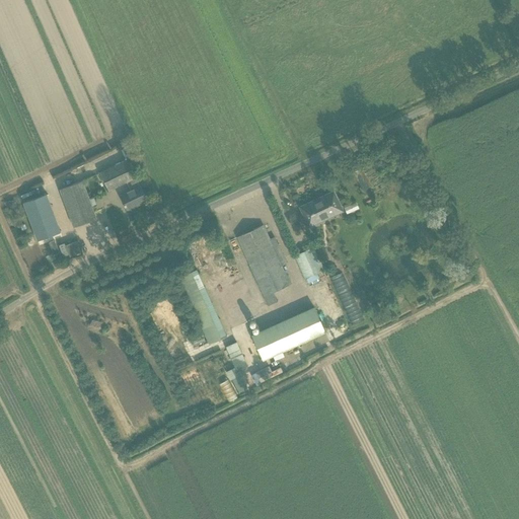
[(100,172),(104,181),(108,191),(127,182),(131,191),(121,196),(125,204),(124,204),(125,206),(126,206),(127,210),(147,201),(143,192),(128,159),(100,172)]
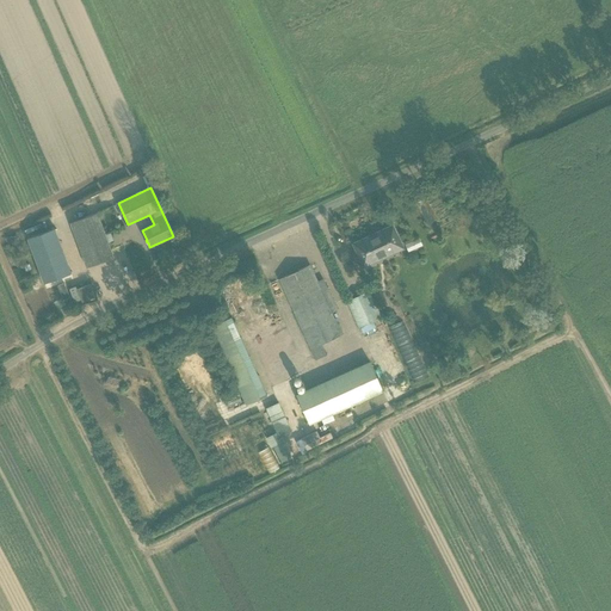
[(71,223),(82,257),(87,267),(113,258),(110,246),(97,213),(71,223)]
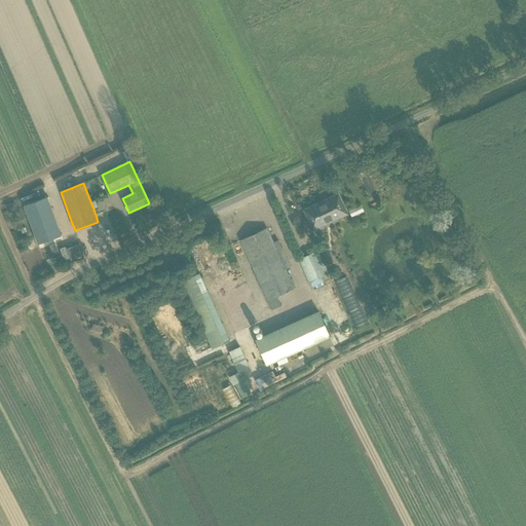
[(347,214),(342,203),(338,194),(304,210),(308,219),(313,229),(347,214)]
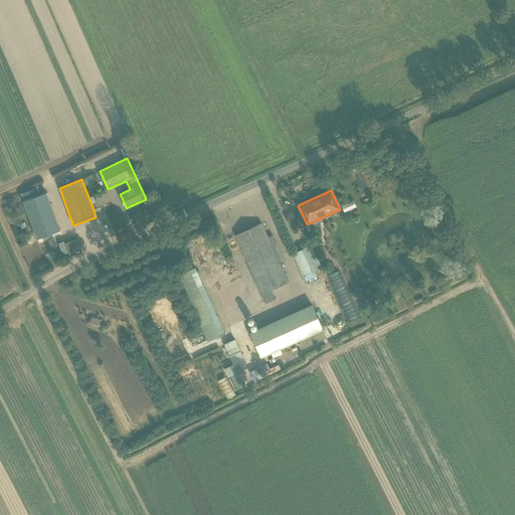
[(23,201),(33,229),(37,238),(59,230),(56,220),(46,192),(23,201)]
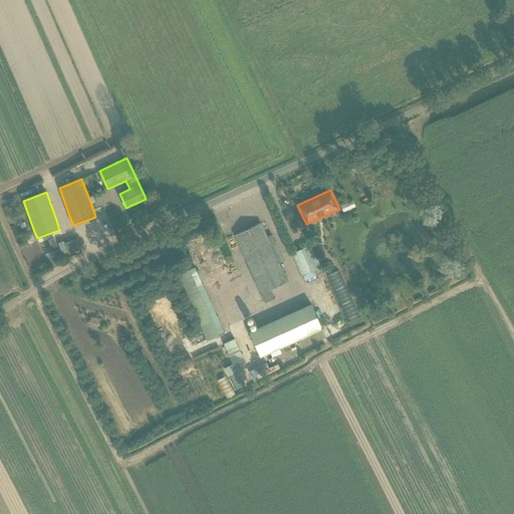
[(361,201),(348,206),(350,213),(364,208),(361,201)]
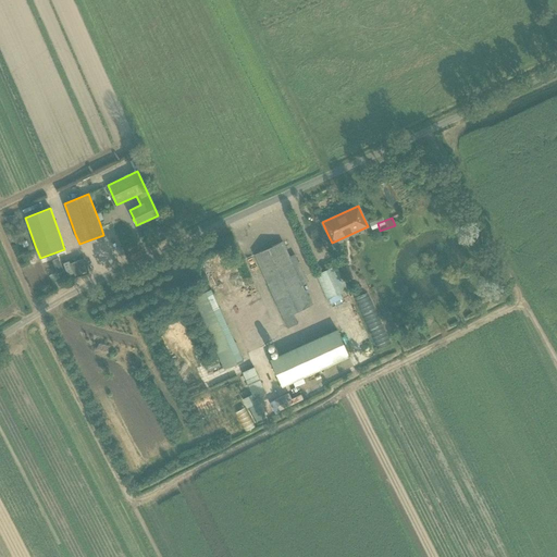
[(255,255),(259,264),(284,317),(288,327),(298,323),(293,312),(311,305),(301,285),(307,283),(298,263),(295,257),(291,259),(287,251),(282,242),(255,255)]
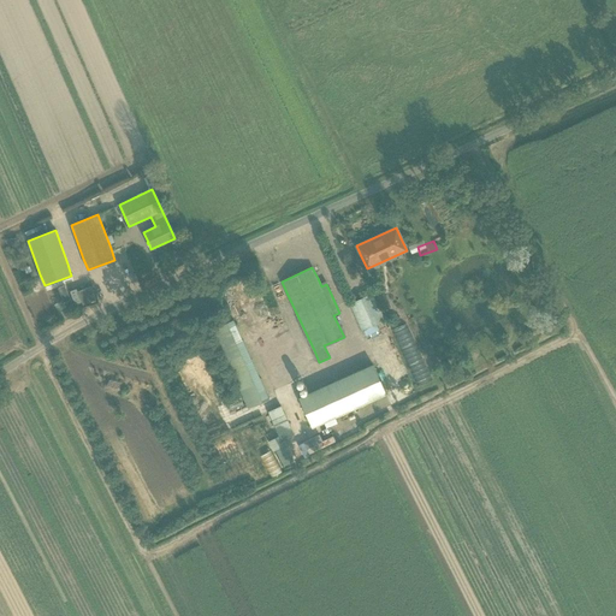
[(349,303),(362,331),(385,320),(373,294),(349,303)]
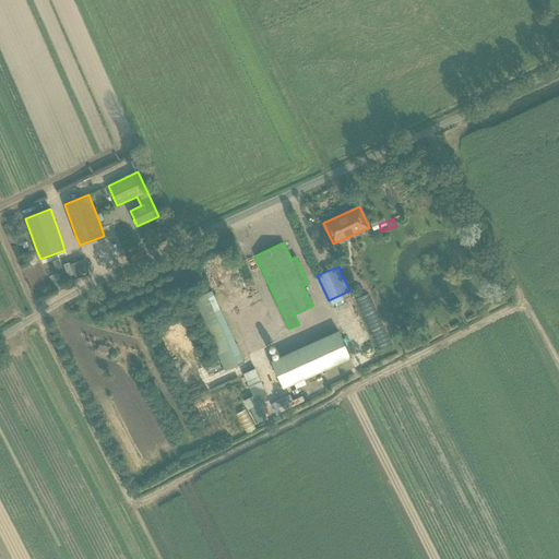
[(233,272),(222,274),(223,282),(235,280),(233,272)]
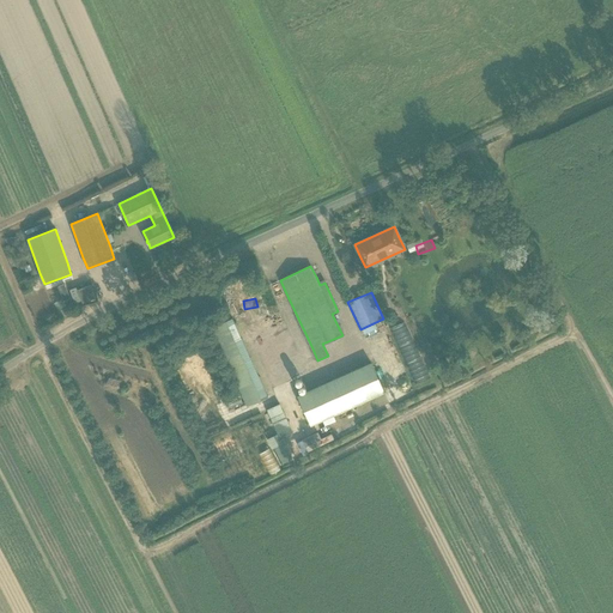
[(601,317),(590,328),(598,335),(608,326),(601,317)]
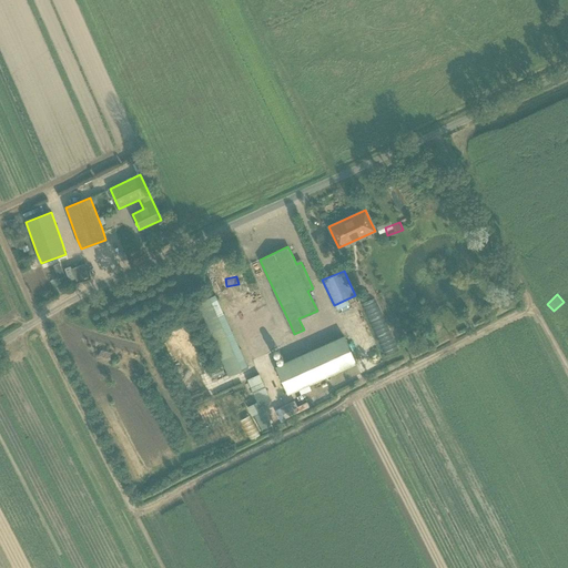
[(371,307),(394,355),(403,351),(381,303),(371,307)]
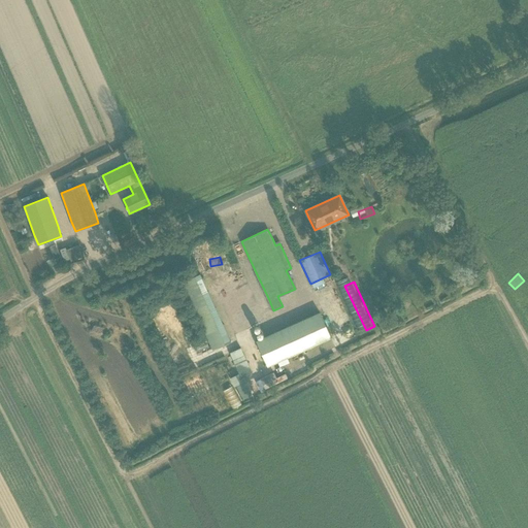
[(267,367),(331,337),(319,312),(256,341),(267,367)]
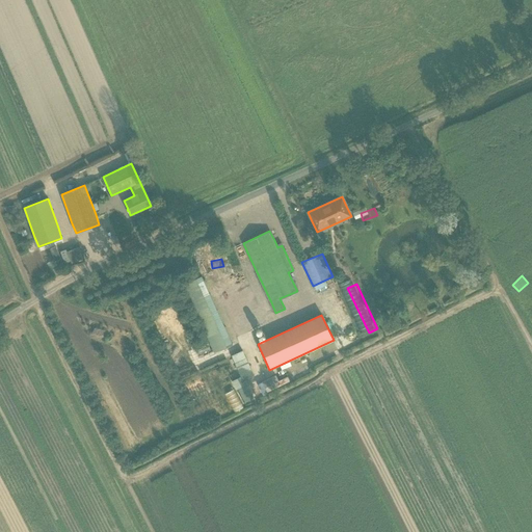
[(246,337),(234,343),(247,373),(260,368),(246,337)]
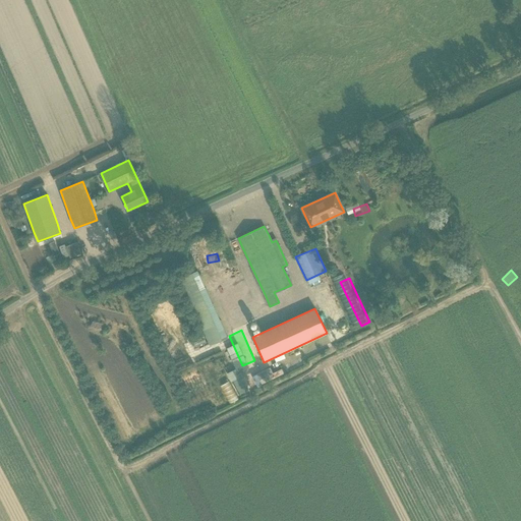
[(250,380),(241,383),(244,396),(253,394),(250,380)]
